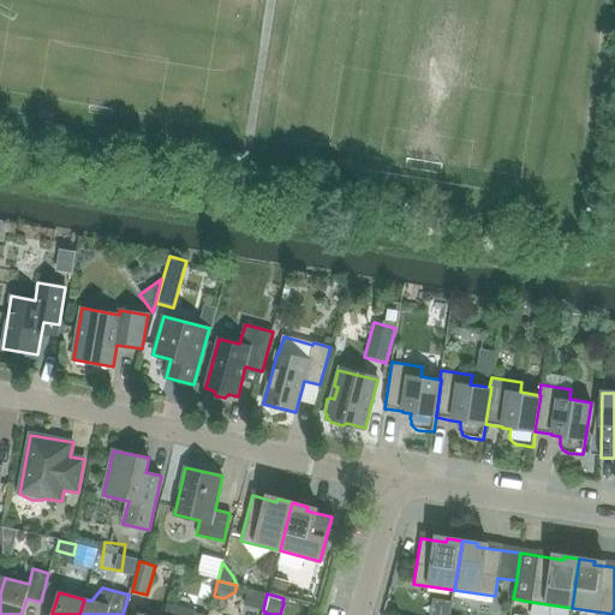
[(168,604),(166,613),(166,614),(165,614),(204,614),(196,613),(196,611),(168,604)]
